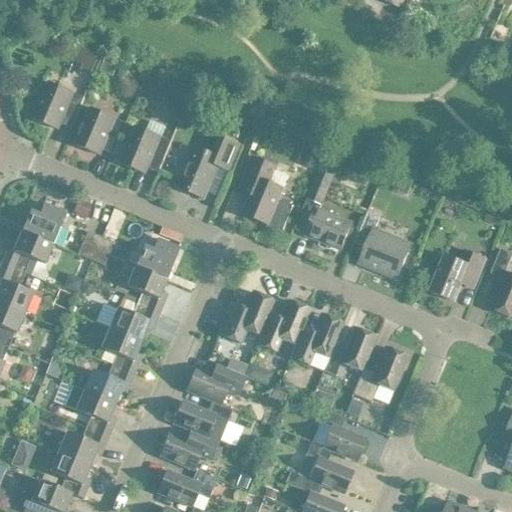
[(90,48),(84,62),(81,69),(91,74),(100,52),(90,48)]
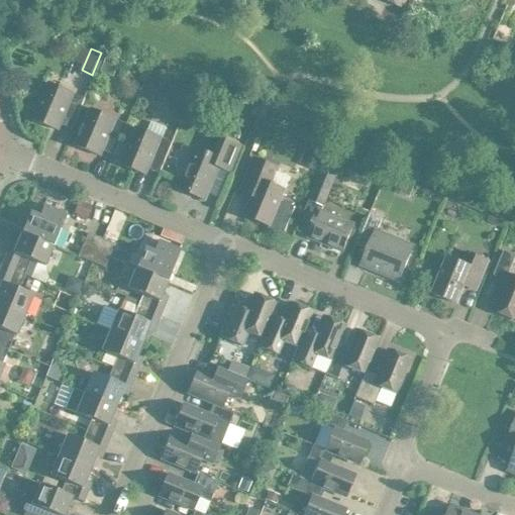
[(86,96),(50,81),(34,118),(60,128),(62,122),(73,127),(86,96)]
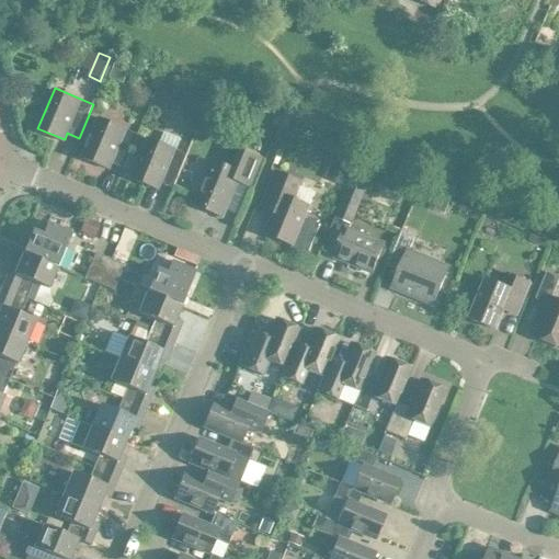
[(83,157),(111,168),(113,161),(125,167),(139,133),(100,116),(83,157)]
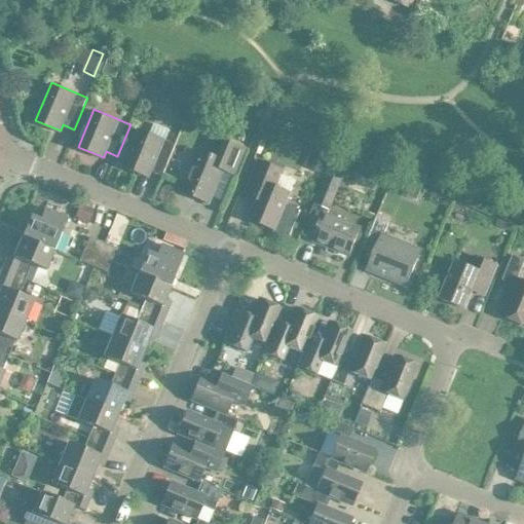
[(140,127),(124,165),(150,176),(152,170),(163,175),(177,143),(166,139),(171,128),(155,122),(151,133),(140,127)]
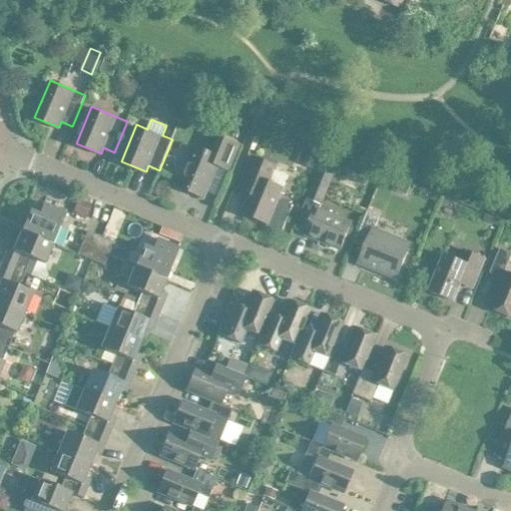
[(264,121),(260,129),(273,133),(276,126),(264,121)]
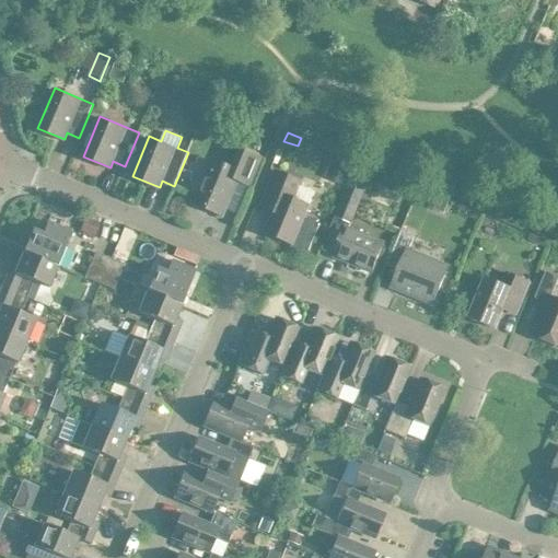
[(224,214),(239,178),(251,184),(263,155),(250,150),(242,171),(212,159),(195,202),(224,214)]
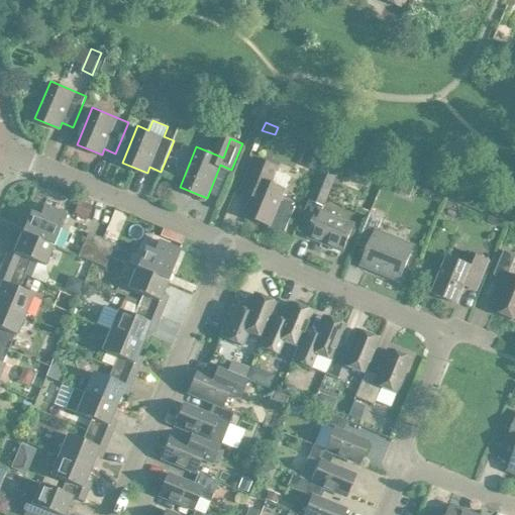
[(304,153),(323,162),(328,148),(310,140),(304,153)]
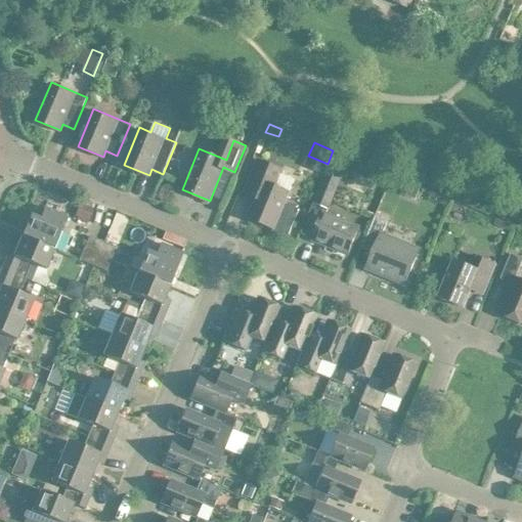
[(259,158),(247,186),(260,191),(257,200),(250,217),(274,227),(274,226),(290,232),(300,208),(286,201),(290,190),(295,177),(281,171),(283,168),(259,158)]
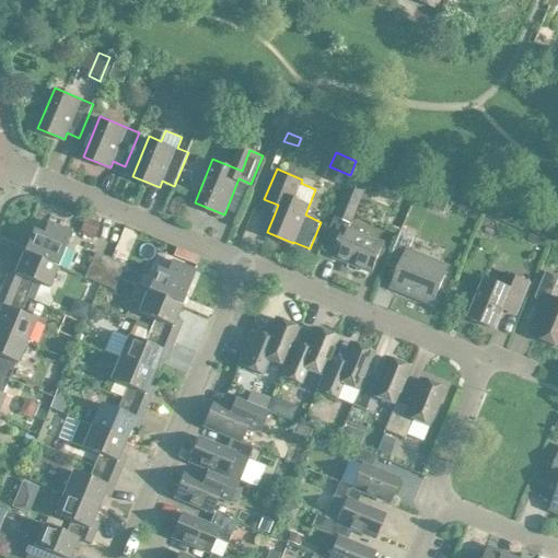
[(373,271),(385,241),(353,228),(369,190),(352,184),(325,248),(335,252),(334,255),(373,271)]
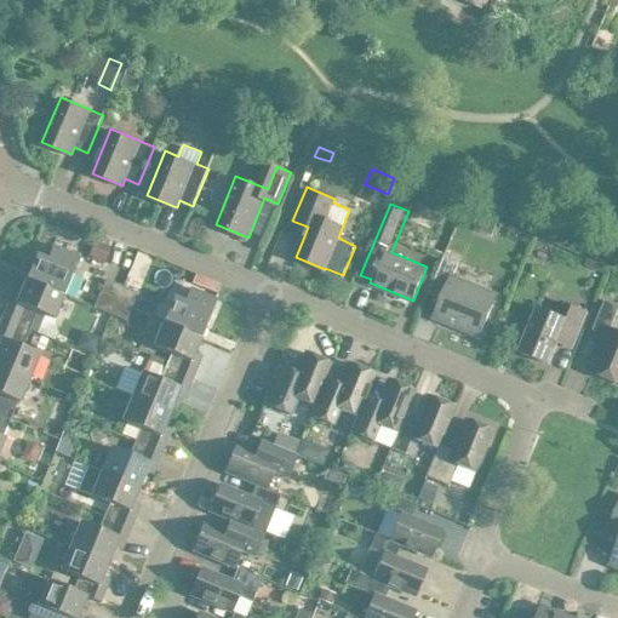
[(478,221),(481,212),(469,207),(465,216),(478,221)]
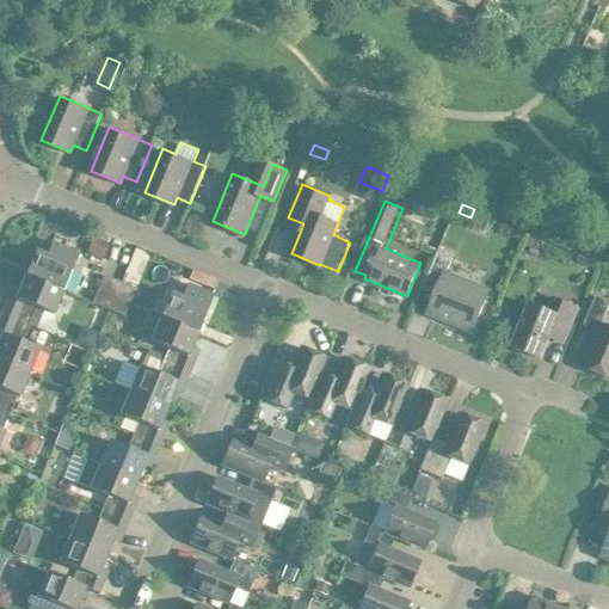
[(90,250),(105,256),(111,241),(94,235),(90,250)]
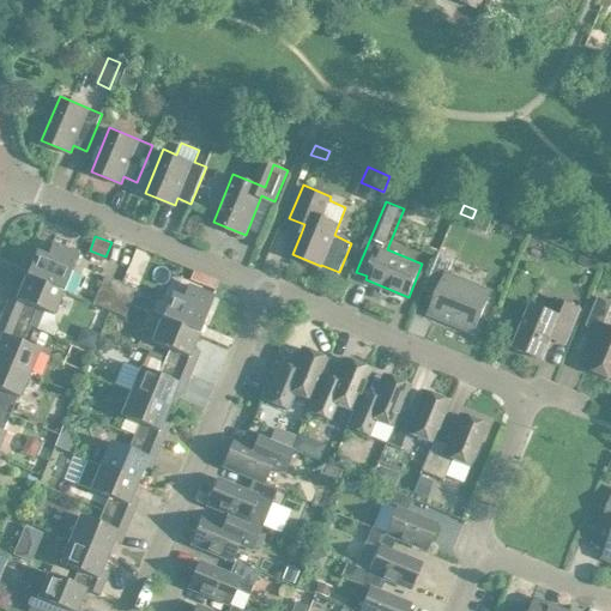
[(37,250),(26,274),(65,290),(80,253),(53,241),(48,254),(37,250)]
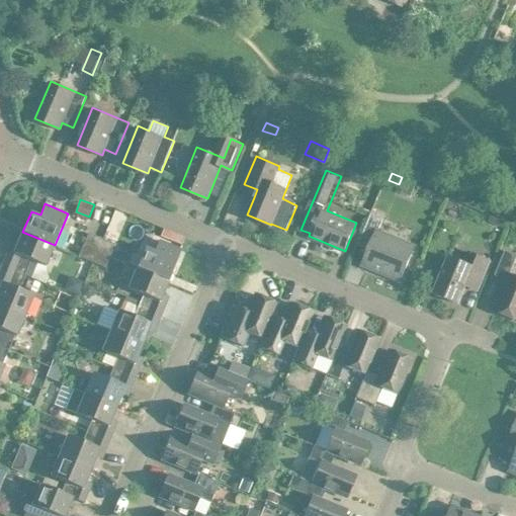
[(402,278),(415,246),(378,231),(383,218),(371,212),(359,243),(370,248),(364,263),(402,278)]
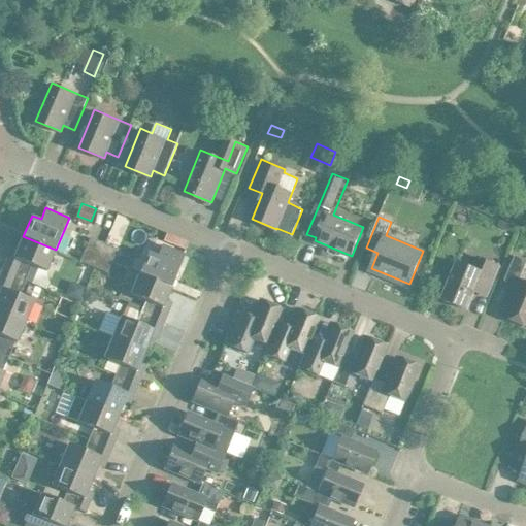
[(3,269),(26,278),(32,264),(46,270),(56,250),(23,236),(14,256),(9,254),(3,269)]
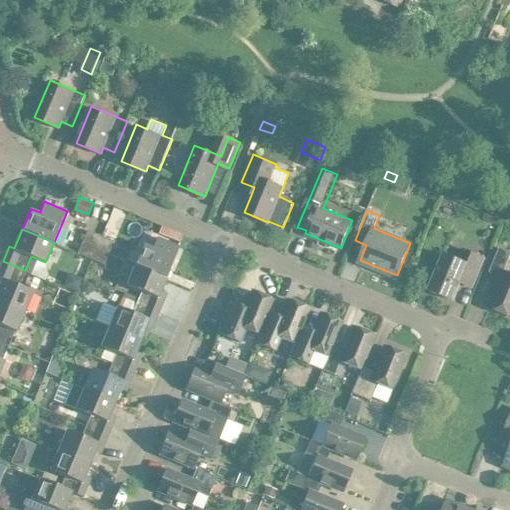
[(93,258),(103,235),(88,229),(78,252),(93,258)]
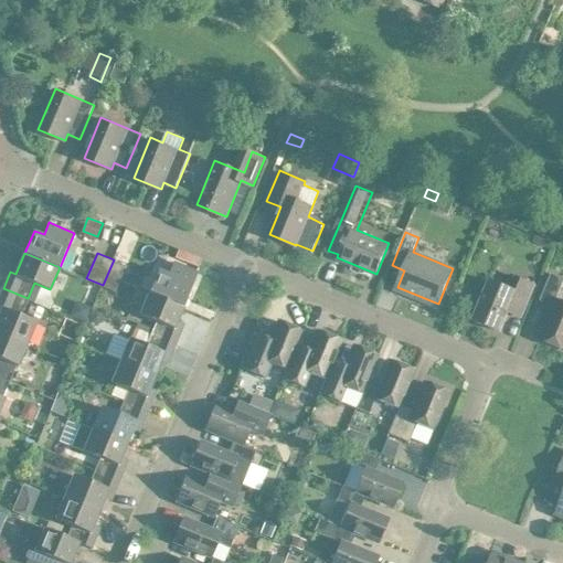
[(159,269),(150,291),(184,306),(200,268),(174,258),(168,273),(159,269)]
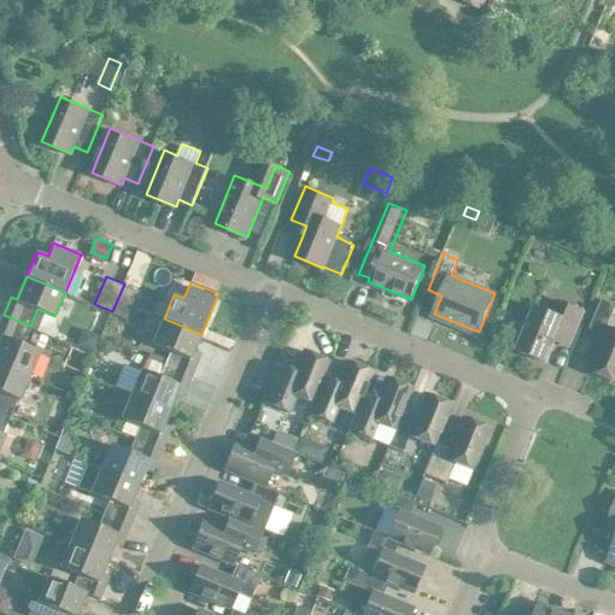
[(138,290),(124,283),(112,311),(126,317),(138,290)]
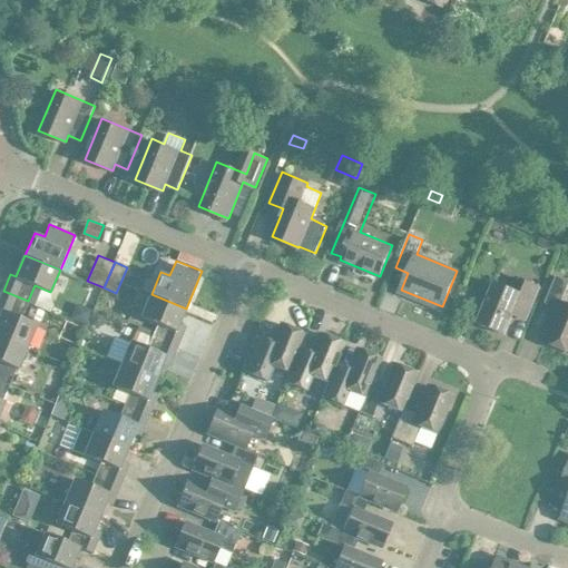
[(546,302),(558,306),(545,340),(567,349),(567,302),(561,301),(567,285),(567,278),(557,274),(546,302)]
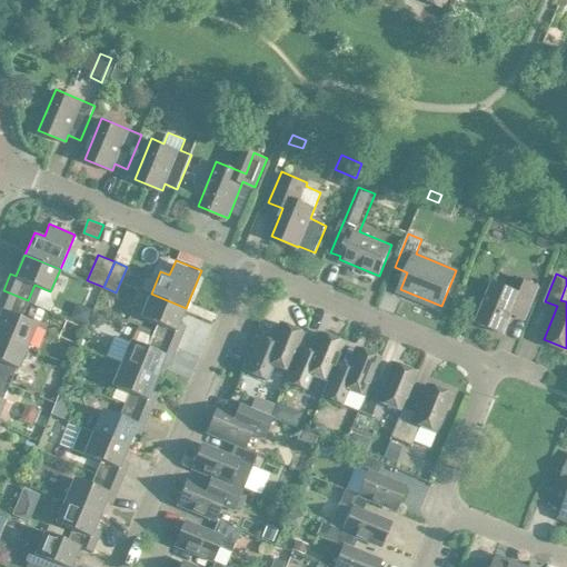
[(478,321),(505,332),(516,305),(528,310),(538,285),(517,276),(511,288),(494,281),(478,321)]
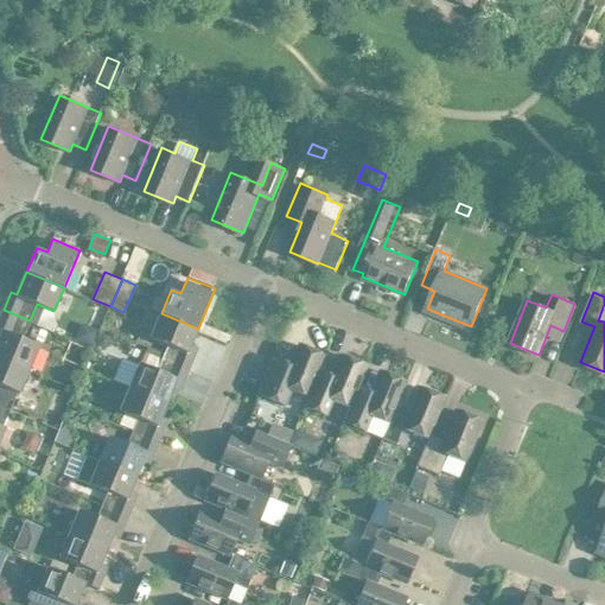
[(0,329),(2,330),(0,336),(0,356),(30,369),(39,345),(23,338),(30,320),(4,310),(0,317),(0,329)]
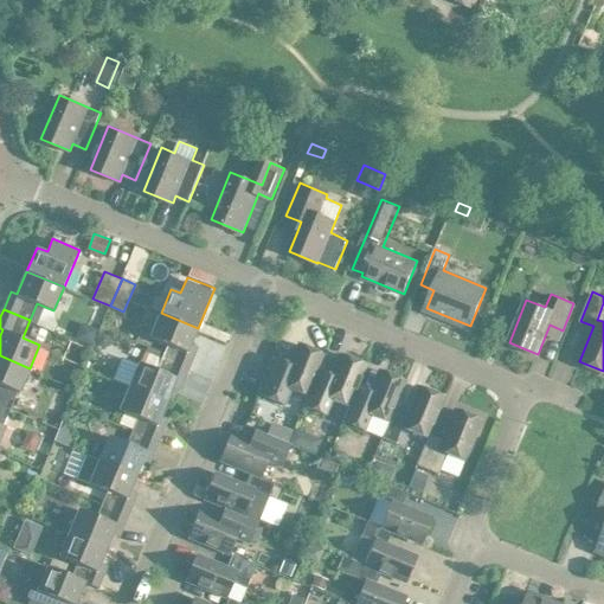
[(198,328),(161,313),(151,336),(168,344),(164,357),(190,367),(194,354),(188,352),(198,328)]
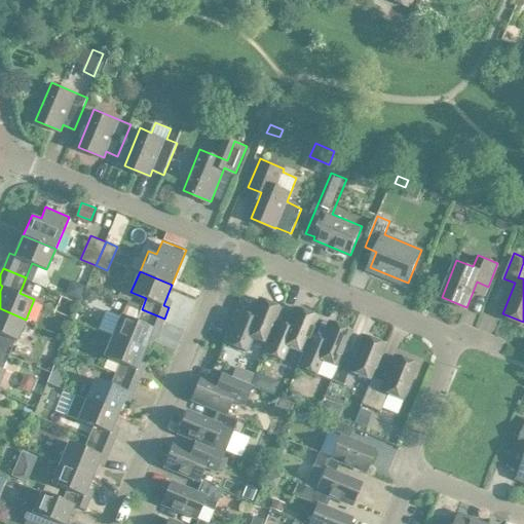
[(253,336),(267,342),(279,314),(283,307),(259,297),(253,312),(241,308),(228,342),(247,349),(253,336)]
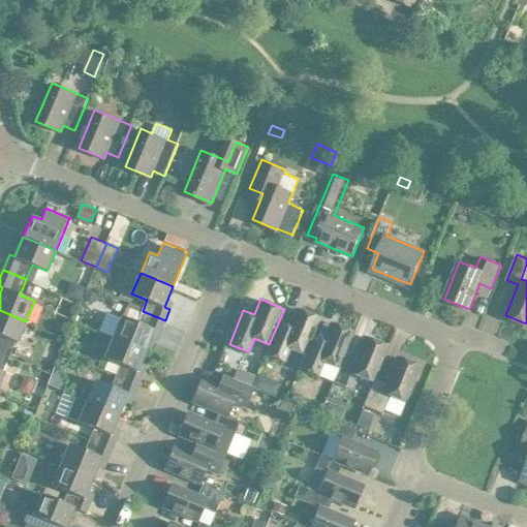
[(290,346),(305,352),(306,352),(315,331),(320,317),(298,308),(292,321),(281,316),(269,344),(266,352),(285,361),(290,346)]
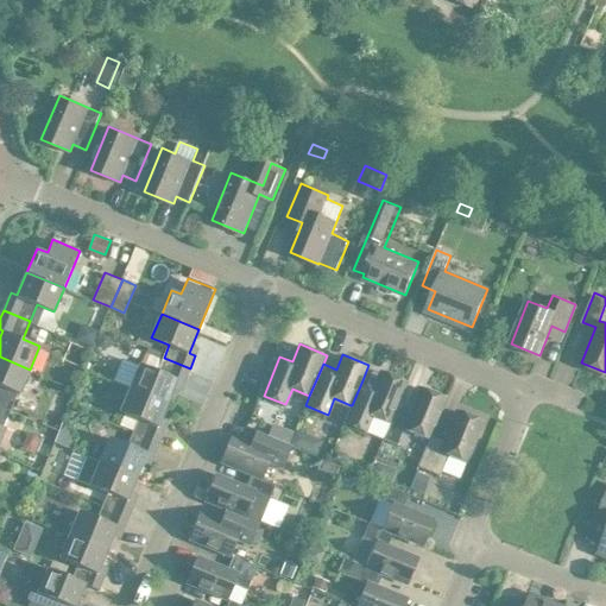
[(0,404),(13,410),(30,370),(0,357),(0,404)]
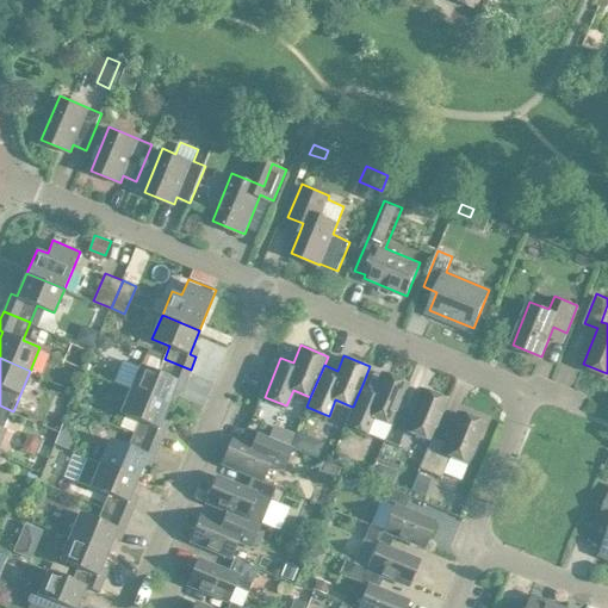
[(141,365),(131,389),(168,404),(178,380),(185,383),(191,370),(165,359),(159,372),(141,365)]
